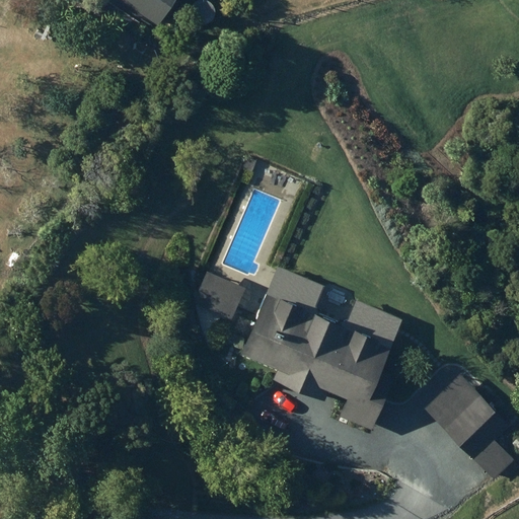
[(123,0),(158,23),(172,0),(123,0)]
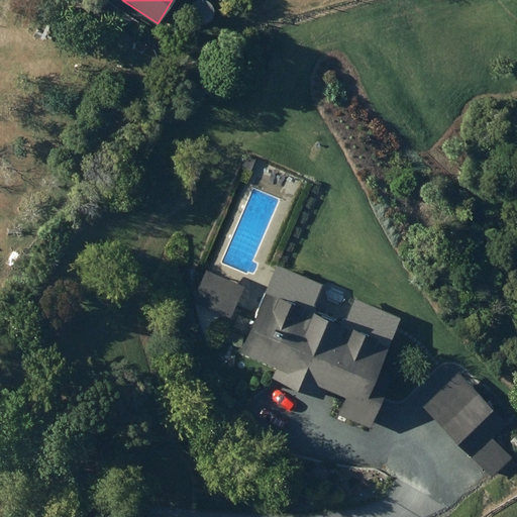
[(246,156),(242,166),(250,170),(255,160),(246,156)]
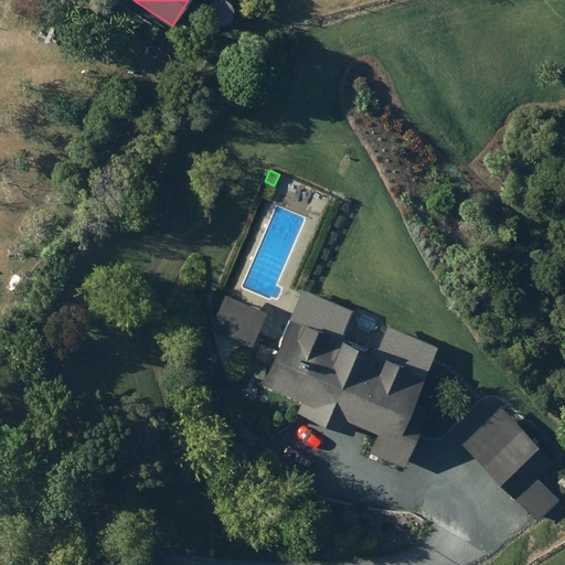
[(358,424),(379,433),(371,451),(404,466),(425,416),(411,409),(437,347),(387,326),(375,354),(339,339),(351,310),(304,290),(265,382),(304,398),(298,412),(352,435),(358,424)]
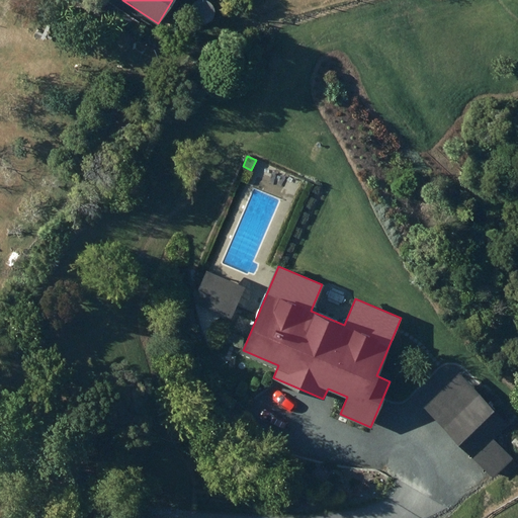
[(194,299),(231,317),(244,286),(207,270),(194,299)]
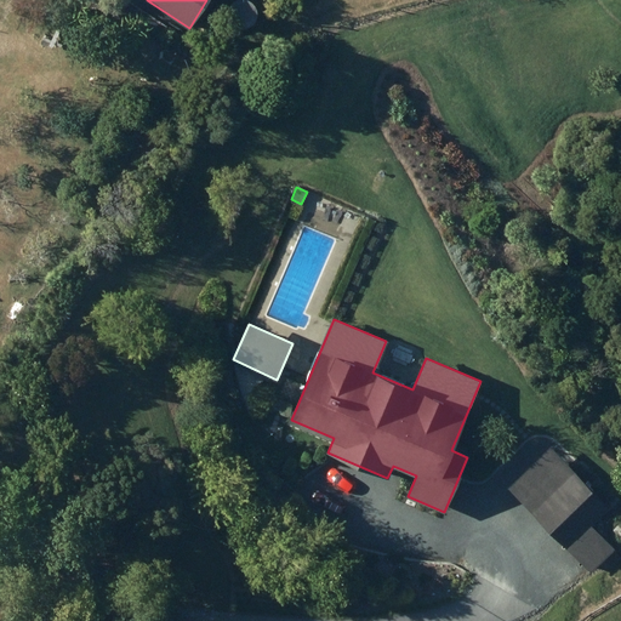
[(551,448),(511,486),(591,569),(614,548),(591,524),(609,506),(551,448)]
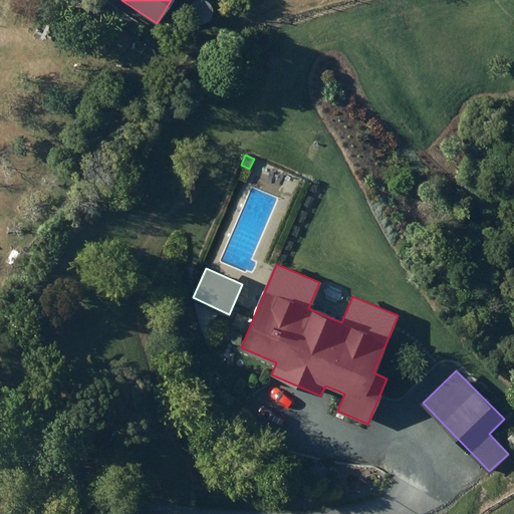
All buildings are outlined.
